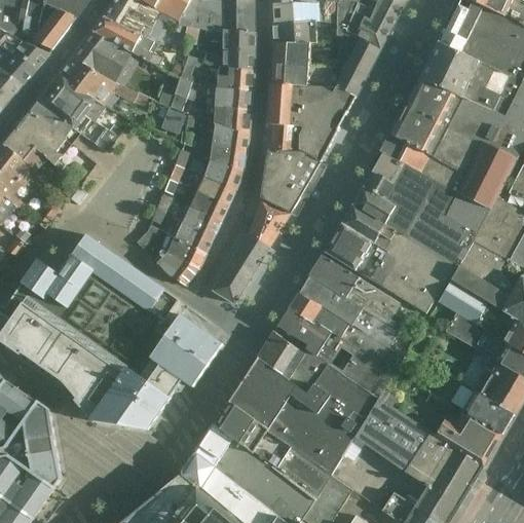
[(0,29),(21,38),(22,32),(27,0),(0,0),(0,29)]
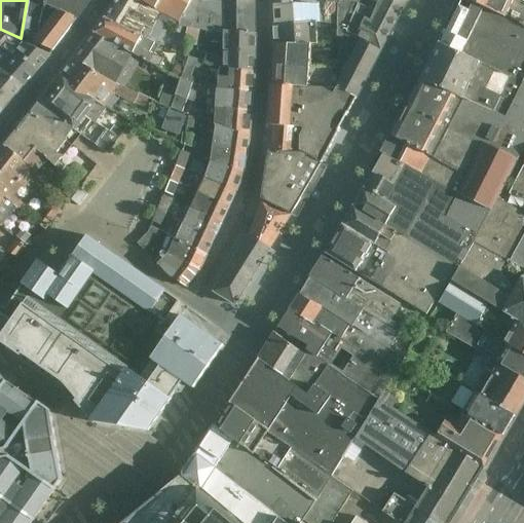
[(27,0),(22,32),(34,35),(42,1),(42,0),(27,0)]
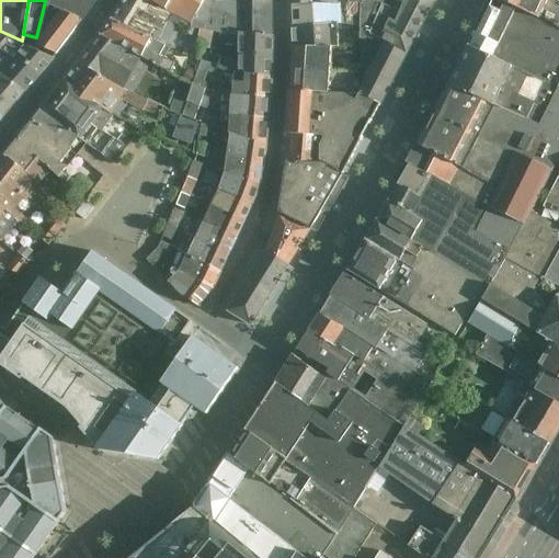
[(45,0),(45,1),(61,9),(80,19),(93,0),(45,0)]
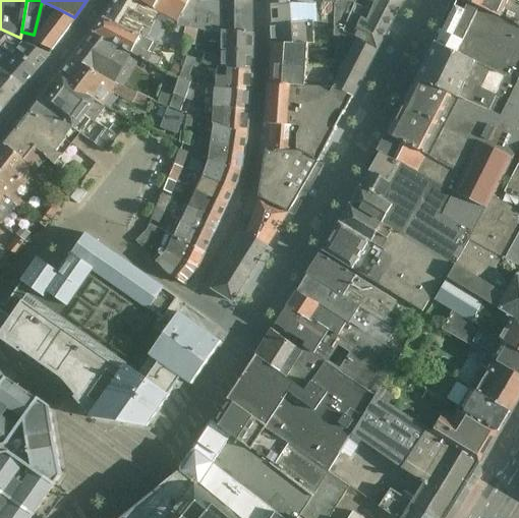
[(112,0),(103,16),(152,41),(162,20),(154,19),(133,9),(139,0),(112,0)]
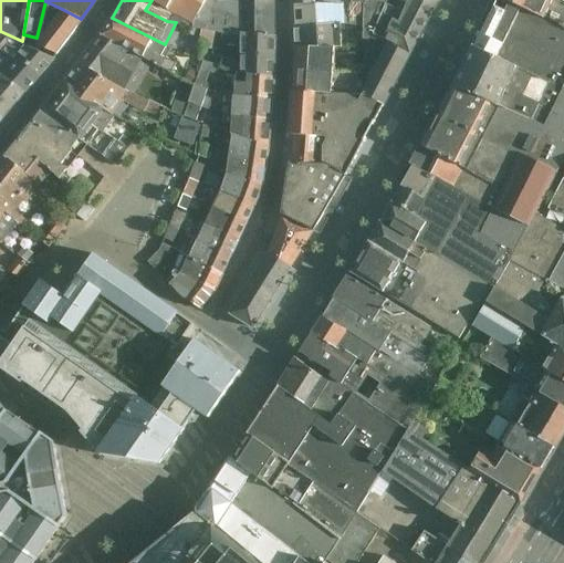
[(152,0),(145,10),(167,21),(176,22),(180,24),(180,23),(188,25),(199,28),(221,31),(246,29),(244,0),(152,0)]
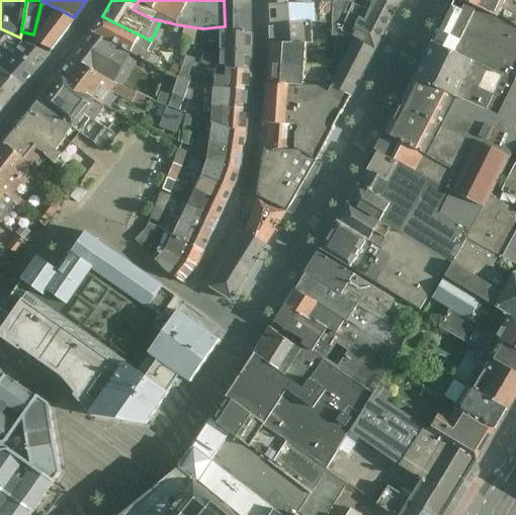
[(250,29),(249,0),(224,0),(225,26),(250,29)]
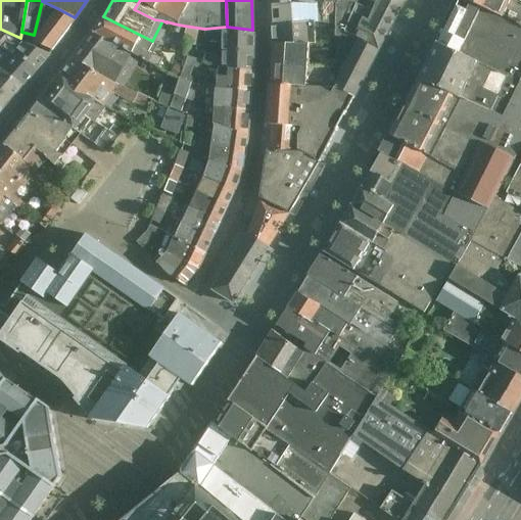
[(335,0),(335,3),(335,15),(335,22),(335,34),(337,34),(338,34),(353,35),(377,48),(400,3),(385,0),(335,0)]
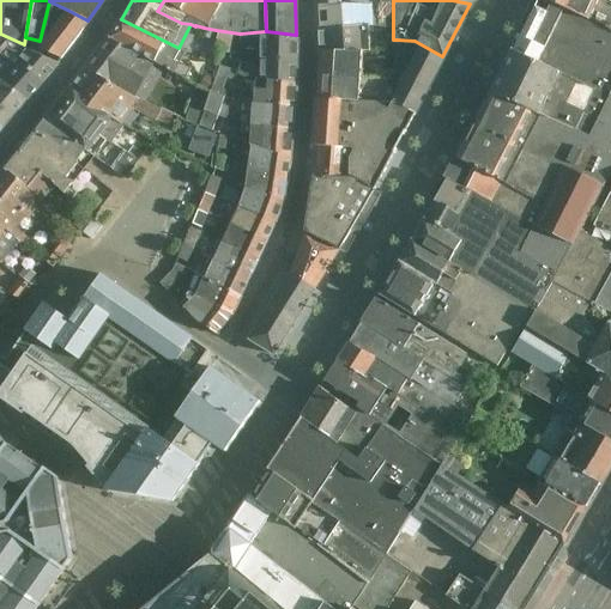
[(610,29),(549,0),(534,0),(510,49),(606,95),(610,85),(610,29)]
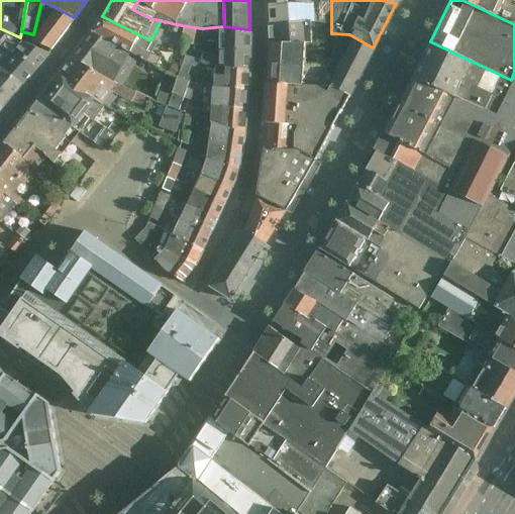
[(462,0),(514,24),(514,0),(462,0)]
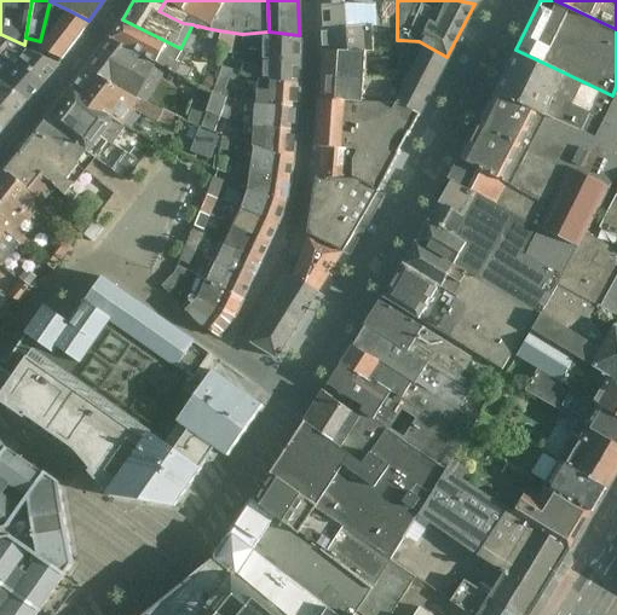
[(88,21),(68,10),(50,1),(40,41),(41,42),(38,46),(61,57),(88,21)]
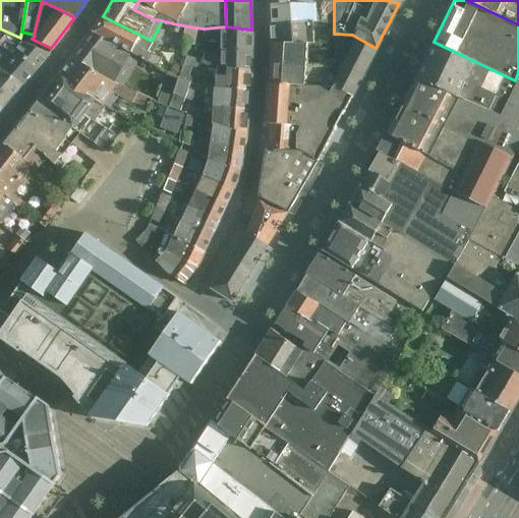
[(334,3),(312,3),(290,3),(269,3),(270,22),(312,20),(316,20),(334,22),(334,15),(334,3)]
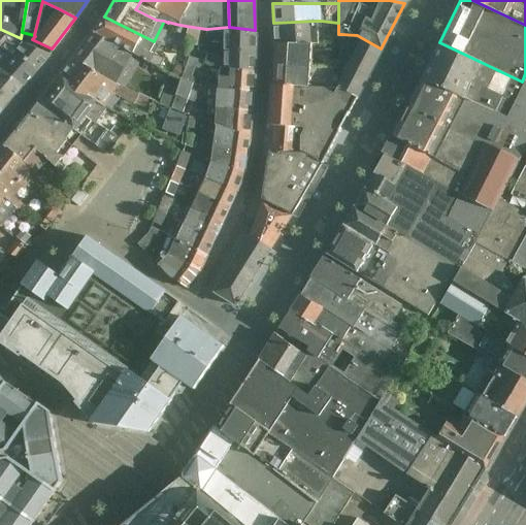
[(158,43),(154,41),(104,17),(94,31),(141,57),(146,60),(158,67),(163,58),(154,53),(158,43)]
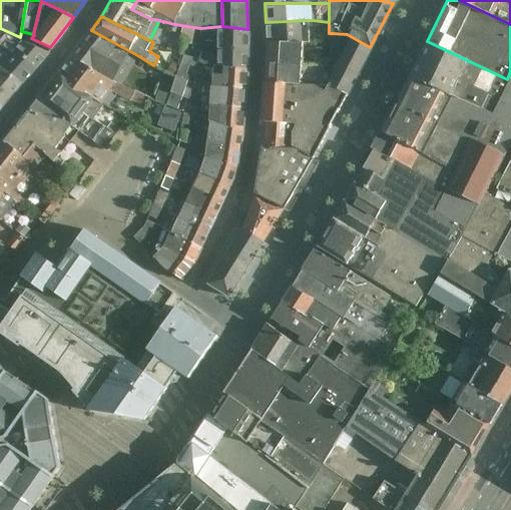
[(312,25),(312,20),(308,20),(266,22),(267,41),(298,40),(304,41),(304,40),(307,40),(308,26),(312,25)]
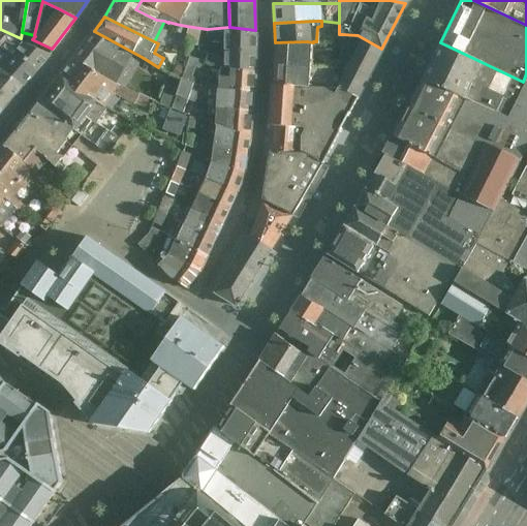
[(186,26),(176,24),(171,50),(180,52),(186,26)]
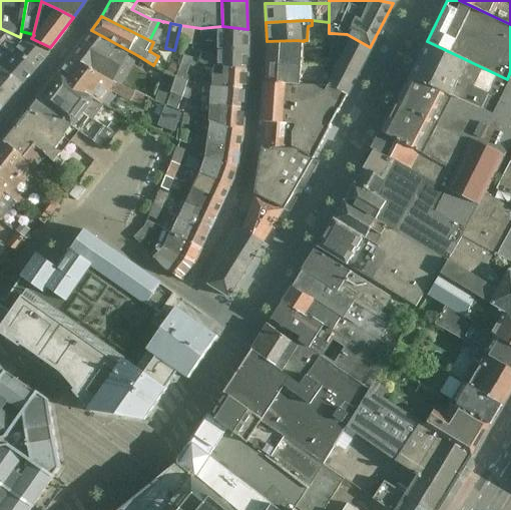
[(247,29),(222,26),(200,28),(199,38),(211,39),(211,37),(214,37),(214,36),(217,36),(216,46),(219,46),(246,48),(247,29)]
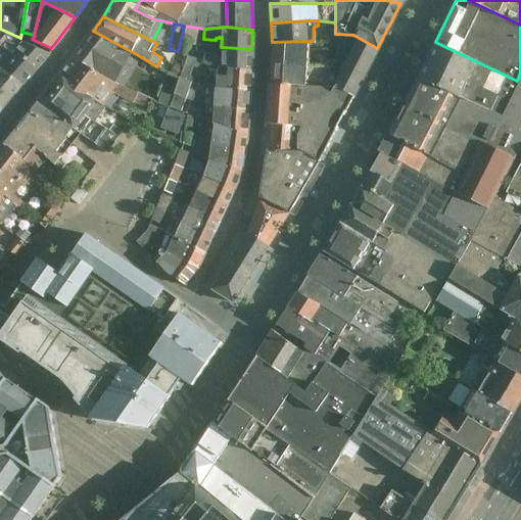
[(0,43),(9,47),(9,50),(35,67),(48,52),(22,39),(20,38),(0,29),(0,43)]
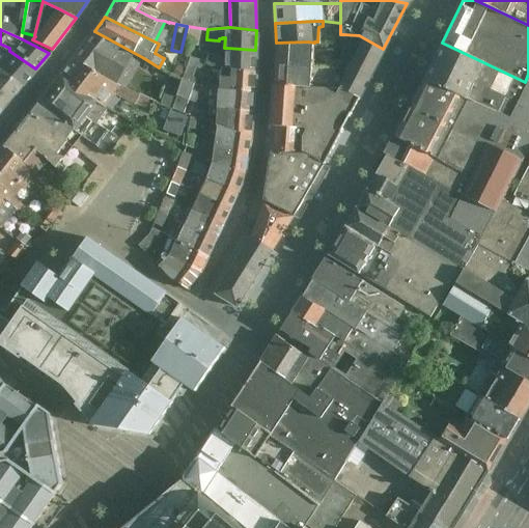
[(142,57),(94,31),(74,58),(113,80),(126,86),(142,57)]
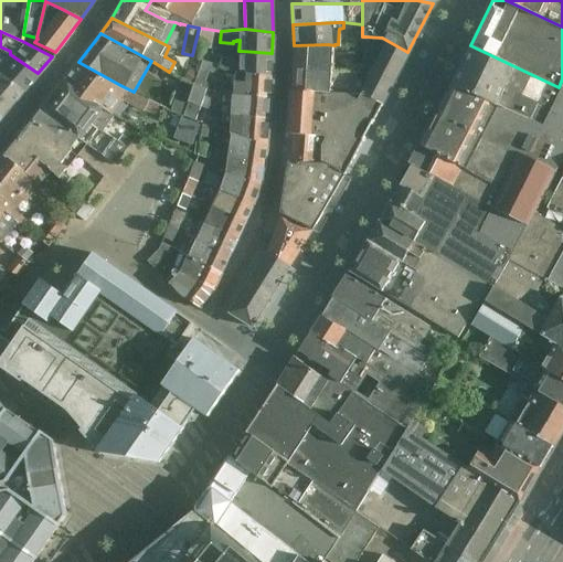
[(364,36),(362,62),(361,71),(365,72),(364,95),(381,104),(395,75),(407,52),(382,38),(365,36),(364,36)]
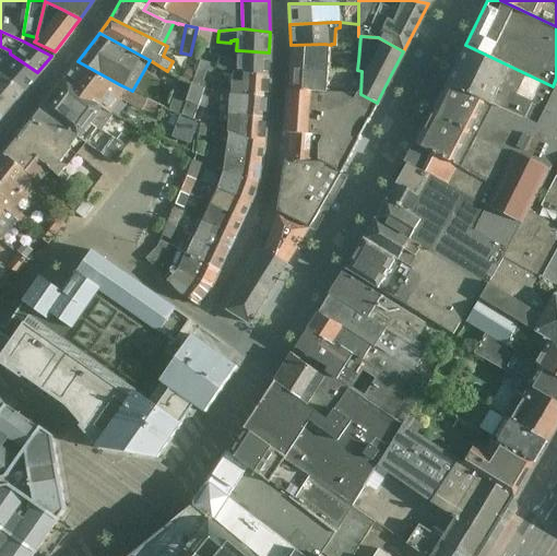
[(324,44),(291,45),(289,67),(330,69),(331,45),(324,44)]
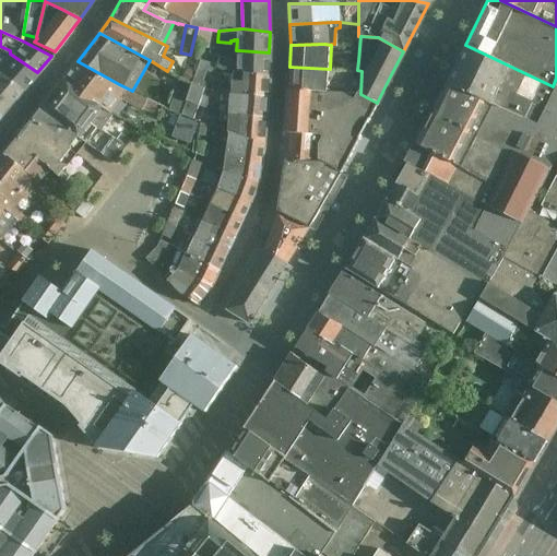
[(553,86),(465,45),(447,82),(534,125),(553,86)]
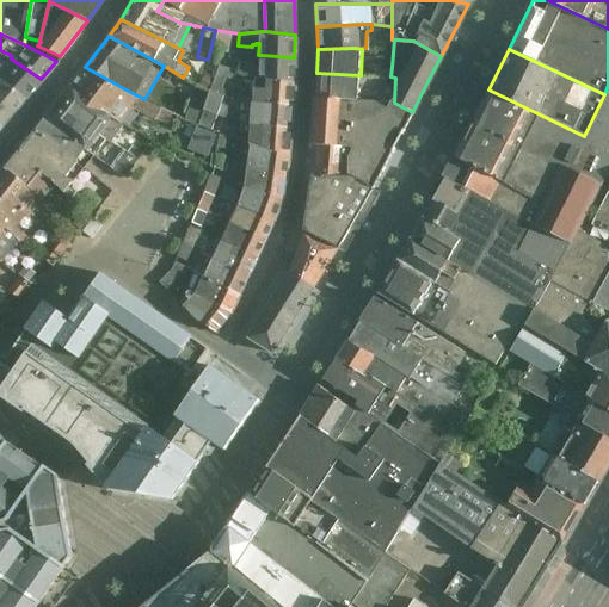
[(0,78),(26,95),(41,79),(11,59),(11,55),(0,50),(0,78)]
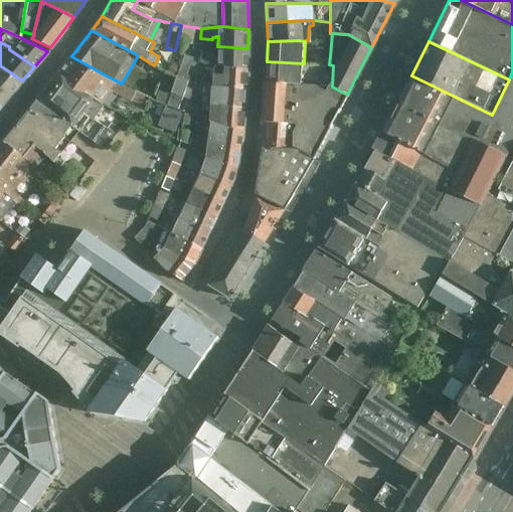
[(220,46),(217,46),(217,55),(200,50),(198,58),(213,63),(213,62),(247,67),(247,48),(220,46)]
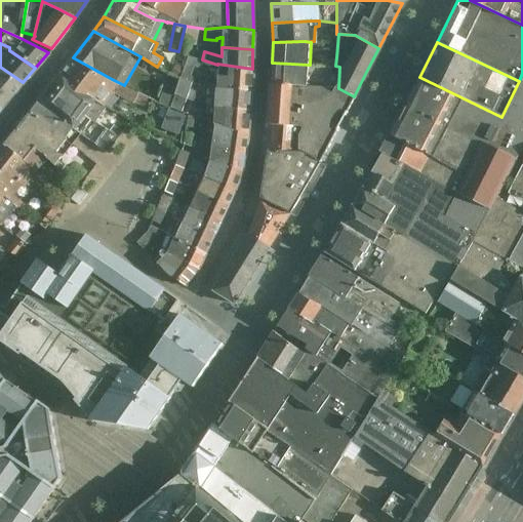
[(187,54),(179,76),(189,78),(193,65),(196,66),(200,63),(201,59),(187,54)]
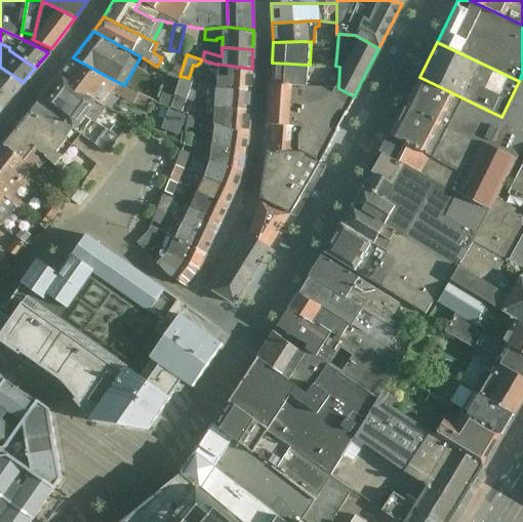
[(336,57),(321,56),(321,65),(335,66),(336,57)]
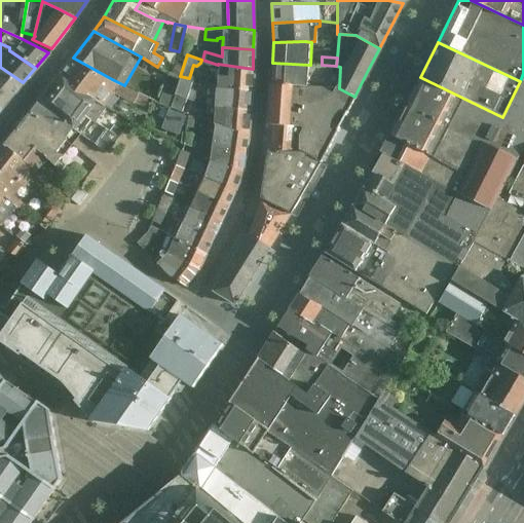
[(112,79),(73,58),(59,75),(104,106),(113,94),(112,92),(113,90),(132,100),(137,91),(124,85),(112,79)]
